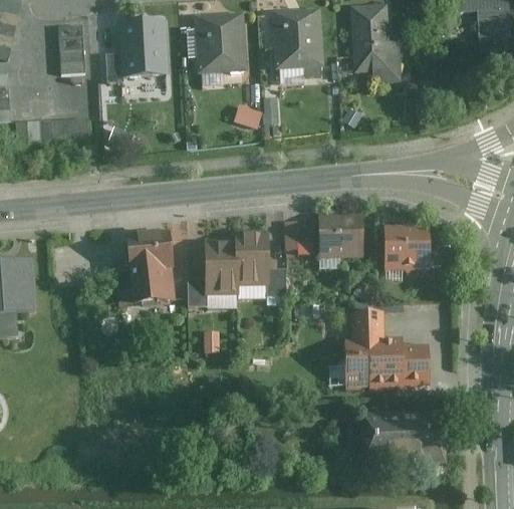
[(0,0),(0,58),(7,60),(21,0),(0,0)]
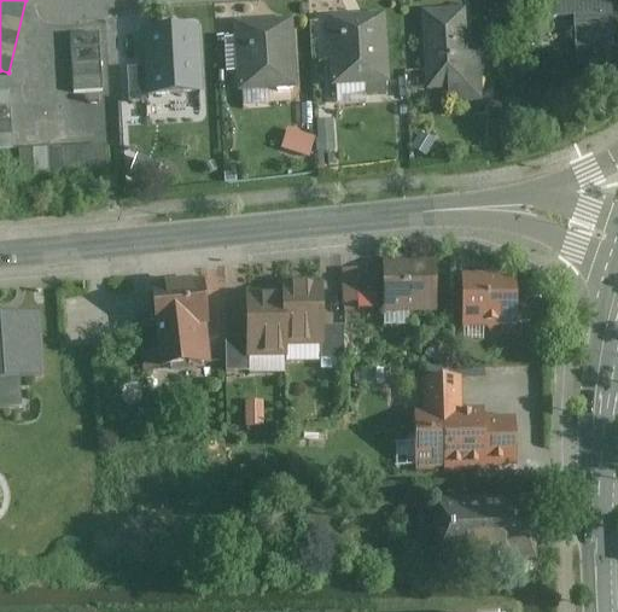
[(613,58),(610,0),(547,0),(548,12),(573,11),(576,60),(613,58)]
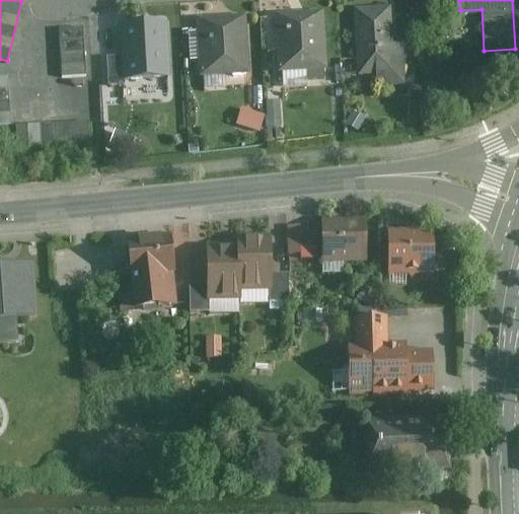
[(391,3),(354,5),(358,72),(375,71),(376,83),(404,81),(401,40),(393,41),(391,3)]
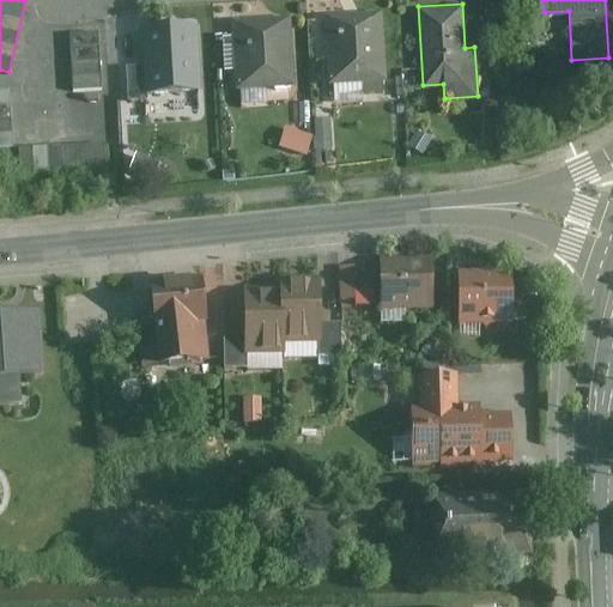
[(387,77),(382,8),(325,12),(328,82),(387,77)]
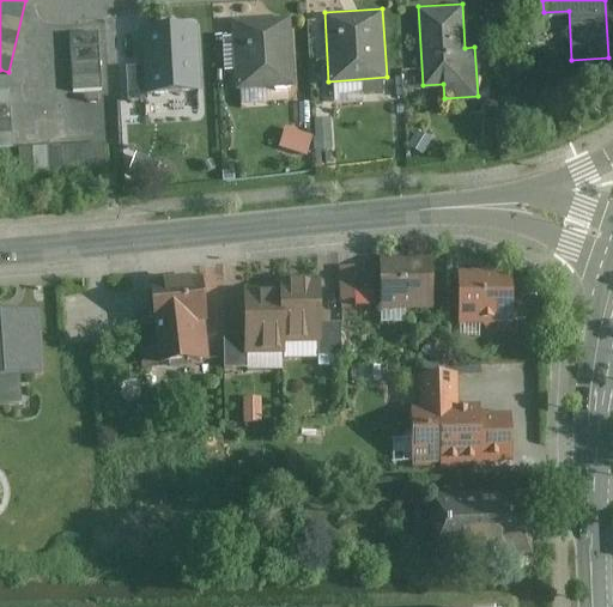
[(293,83),(290,16),(235,18),(238,85),(293,83)]
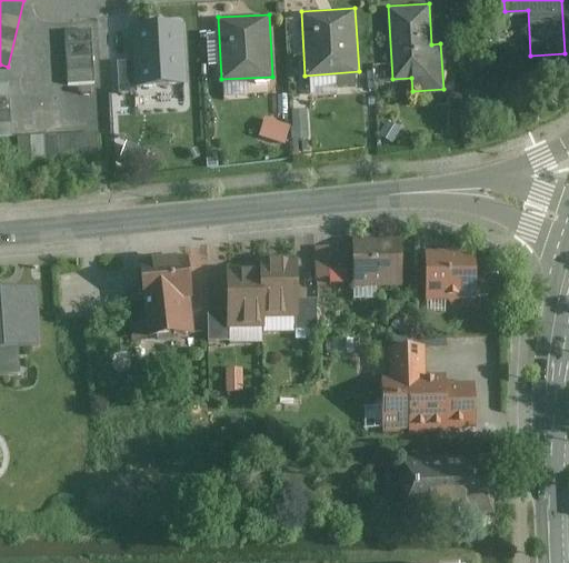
[(186,81),(181,20),(133,22),(138,84),(186,81)]
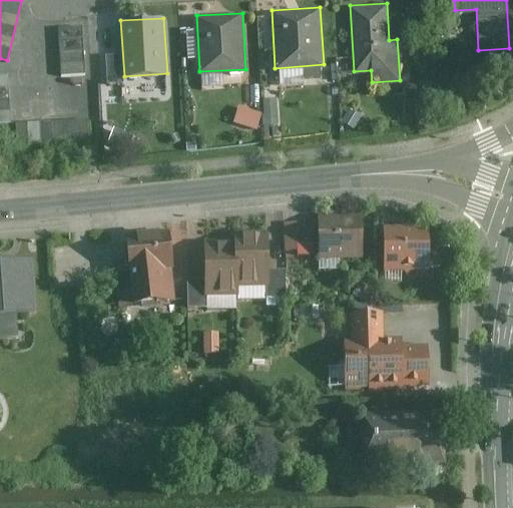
[(85,71),(83,25),(59,25),(61,73),(85,71)]
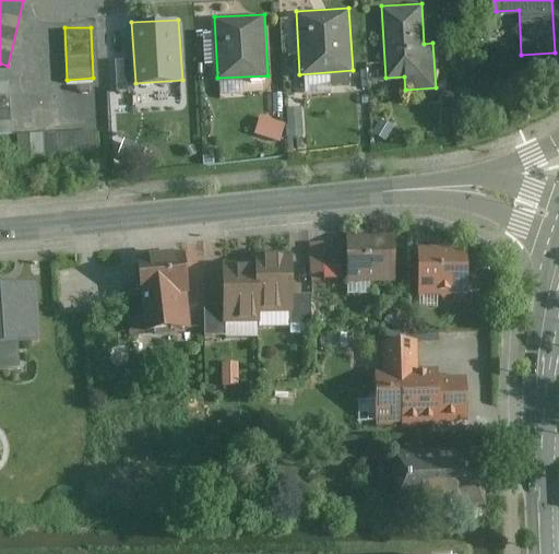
[(0,130),(10,130),(8,68),(0,68),(0,130)]
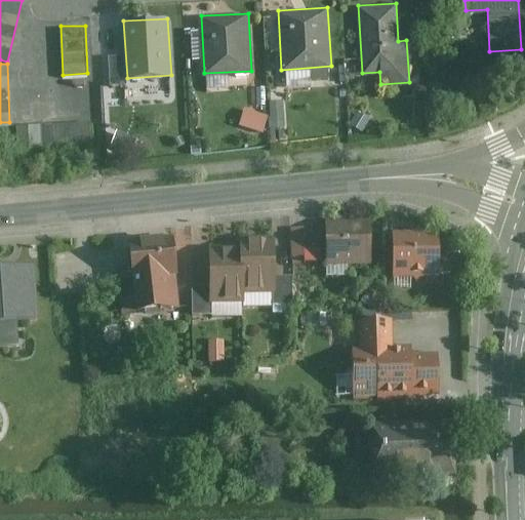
[(266,131),(273,113),(249,105),(242,123),(266,131)]
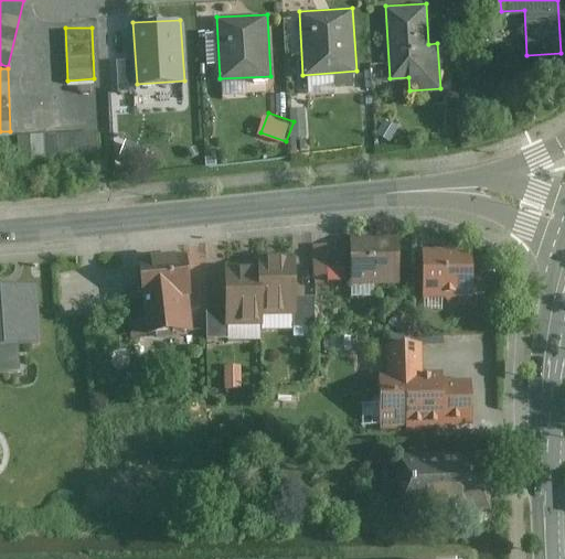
[(98,150),(97,128),(17,132),(18,153),(98,150)]
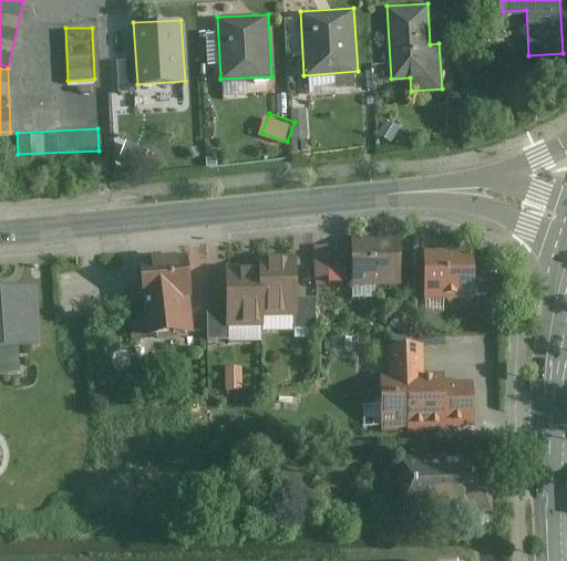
[(400,283),(400,235),(349,236),(350,284),(400,283)]
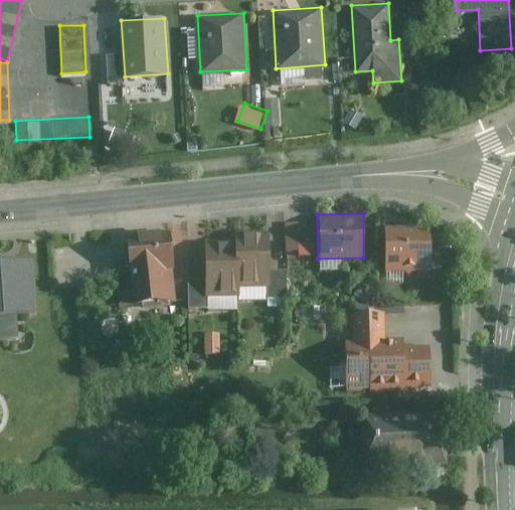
[(289,219),(290,249),(316,248),(314,218),(289,219)]
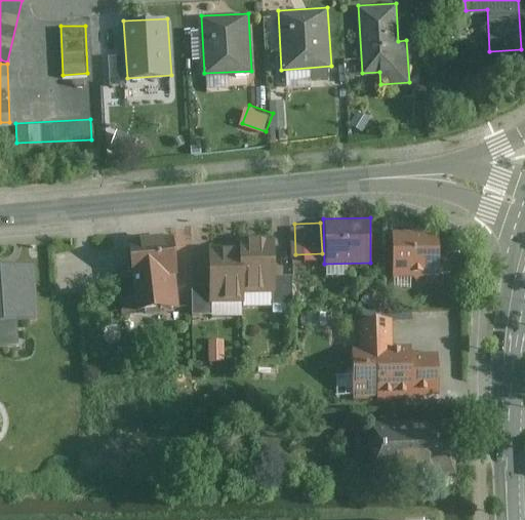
[(440,276),(439,230),(393,231),(394,277),(440,276)]
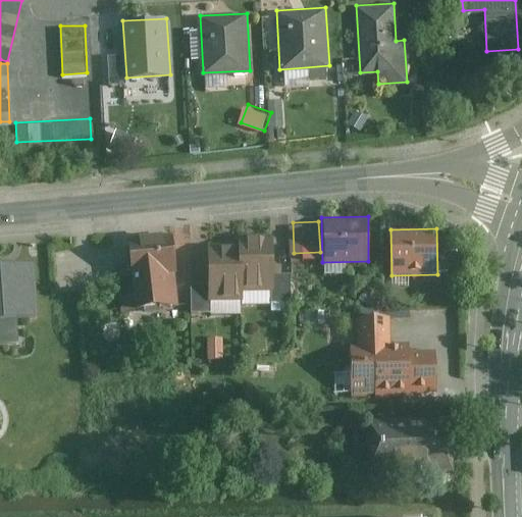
[(270,290),(270,237),(240,237),(240,246),(240,291),(270,290)]
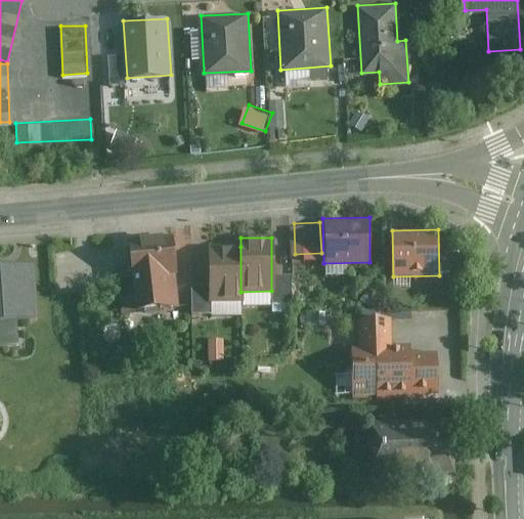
[(179,304),(172,241),(126,248),(128,259),(135,311),(179,304)]
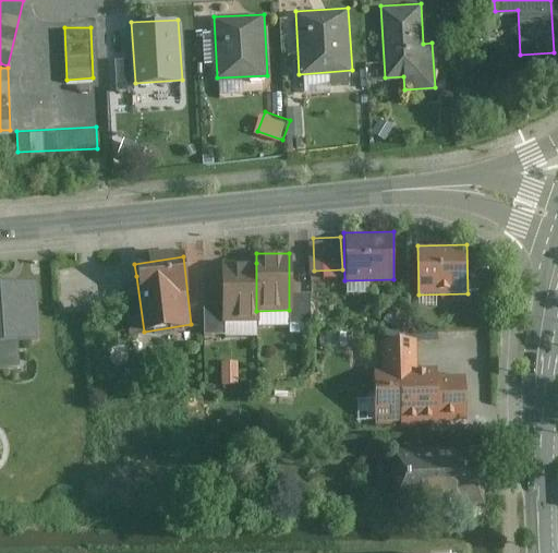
[(256,311),(256,263),(223,263),(225,321),(257,321),(256,311)]
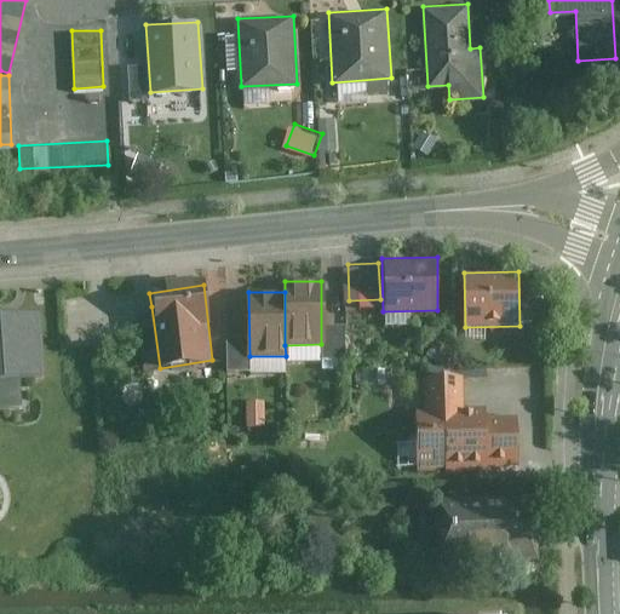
[(42,376),(39,313),(0,315),(0,407),(18,406),(16,378),(42,376)]
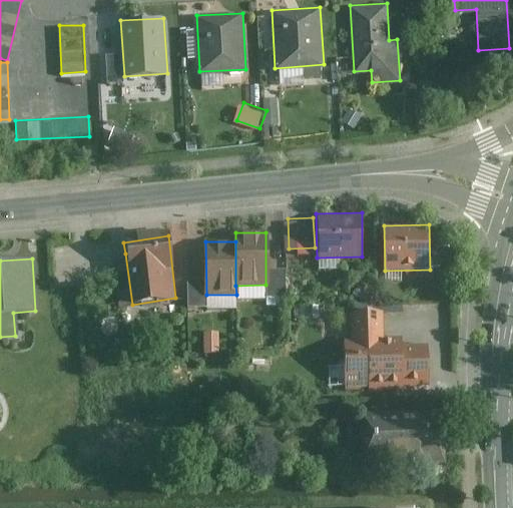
[(345,340),(344,389),(429,387),(428,344),(402,344),(402,336),(384,336),(384,312),(352,312),(352,340),(345,340)]
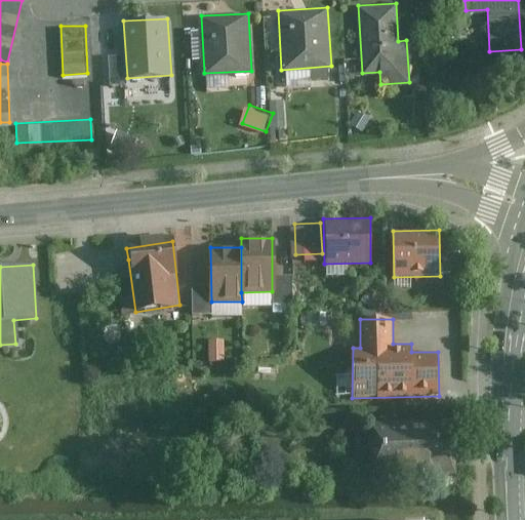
[(454,473),(453,418),(371,420),(372,475),(454,473)]
